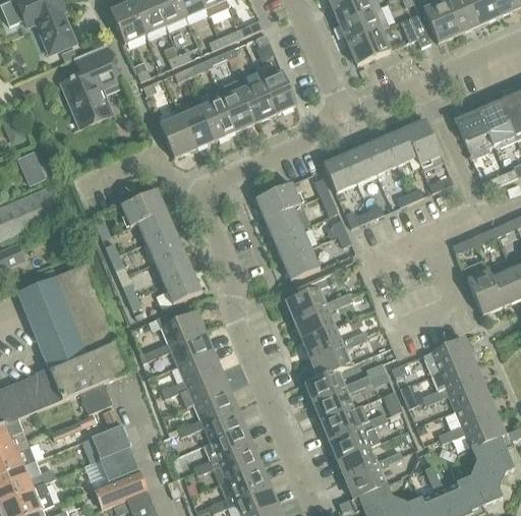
[(6,0),(0,2),(0,5),(8,24),(23,18),(33,14),(37,23),(49,53),(75,42),(62,12),(57,0),(6,0)]
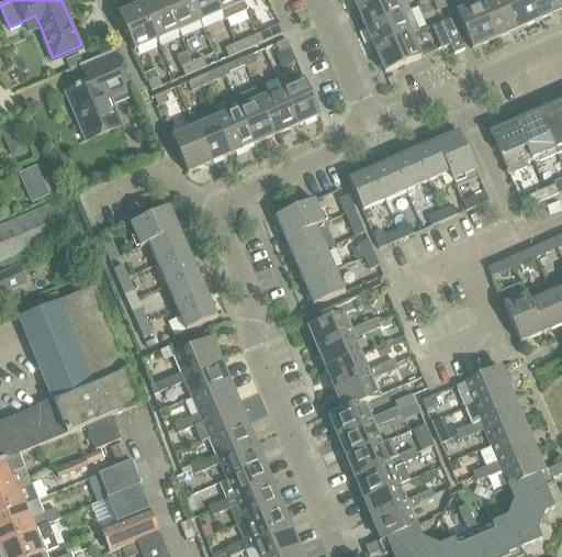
[(143,0),(141,1),(156,36),(178,28),(166,0),(143,0)]
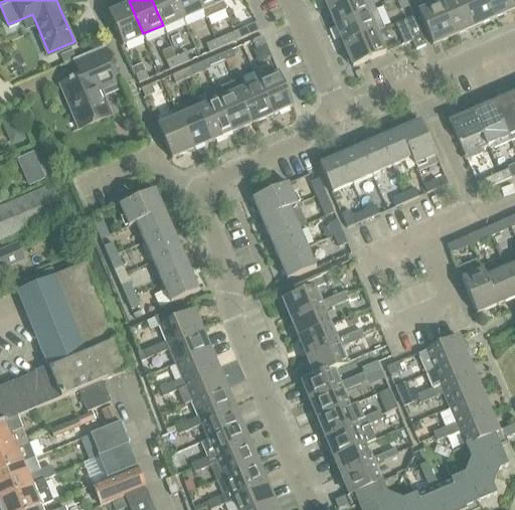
[(152,0),(163,25),(183,16),(175,0),(152,0)]
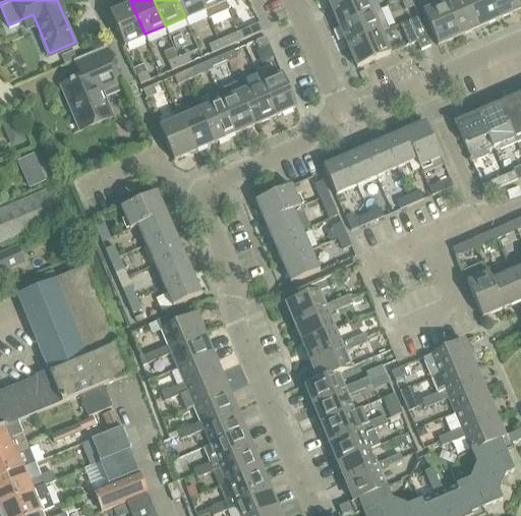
[(177,0),(185,16),(206,8),(201,0),(177,0)]
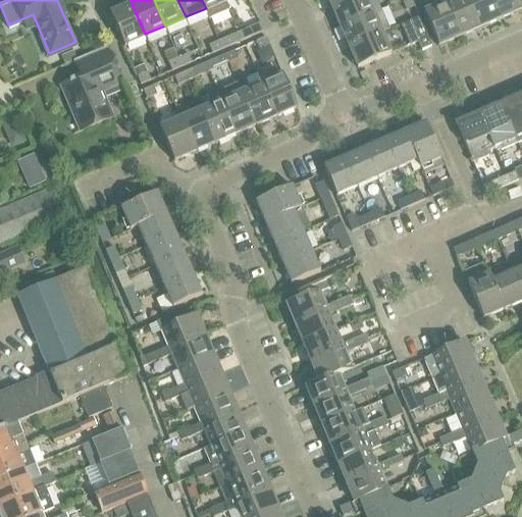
[(202,0),(206,8),(223,0),(202,0)]
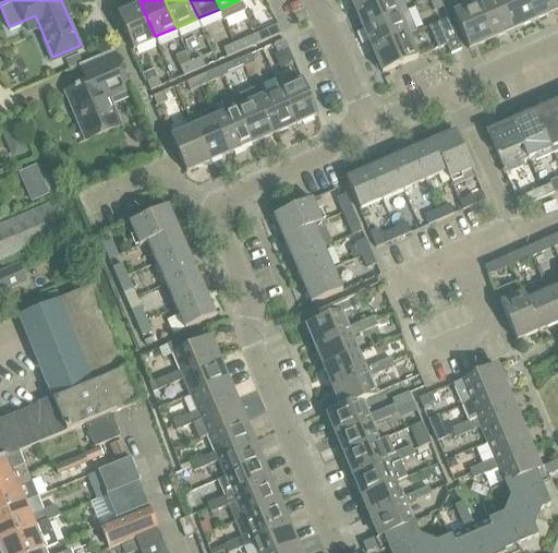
[(360,0),(353,3),(362,25),(408,5),(405,0),(360,0)]
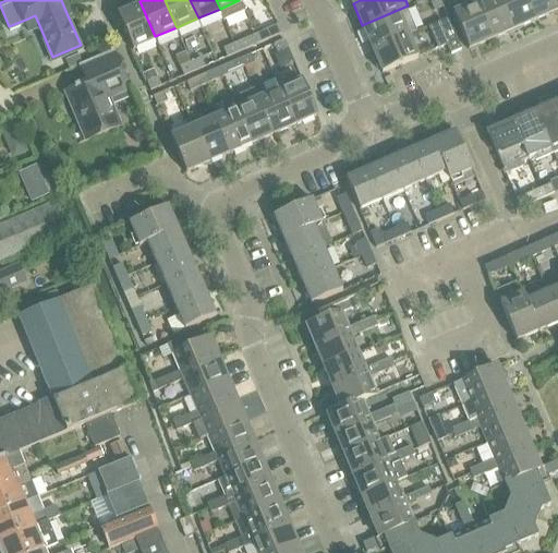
[(468,45),(490,35),(475,0),(473,0),(452,9),(468,45)]
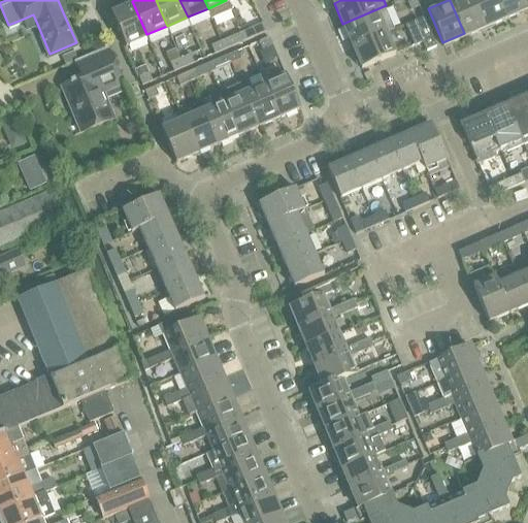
[(450,0),(464,33),(485,25),(473,0),(450,0)]
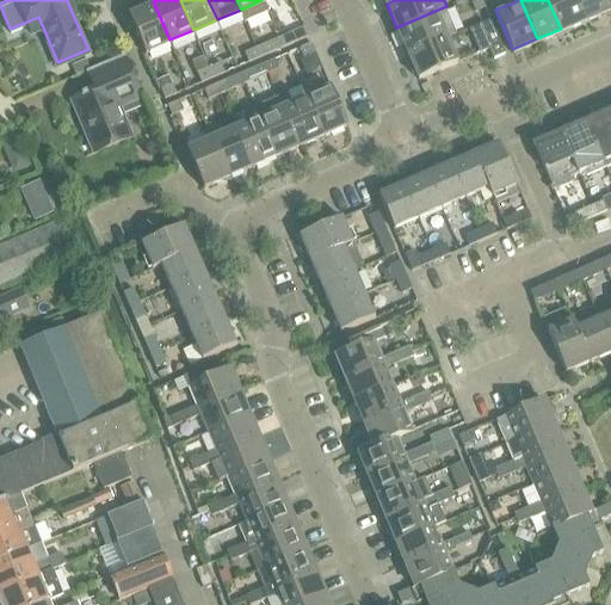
[(548,0),(561,29),(585,18),(576,0),(548,0)]
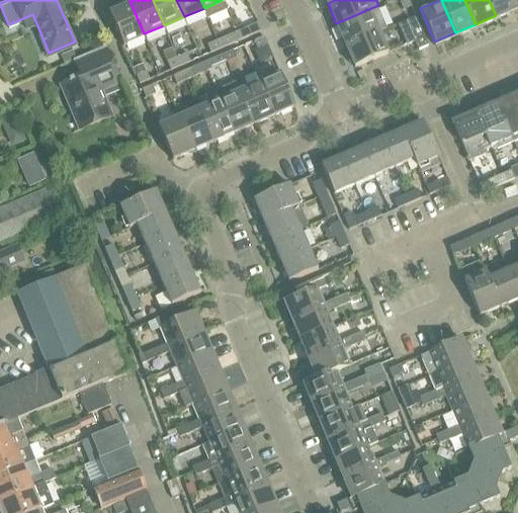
[(489,0),(496,15),(516,6),(513,0),(489,0)]
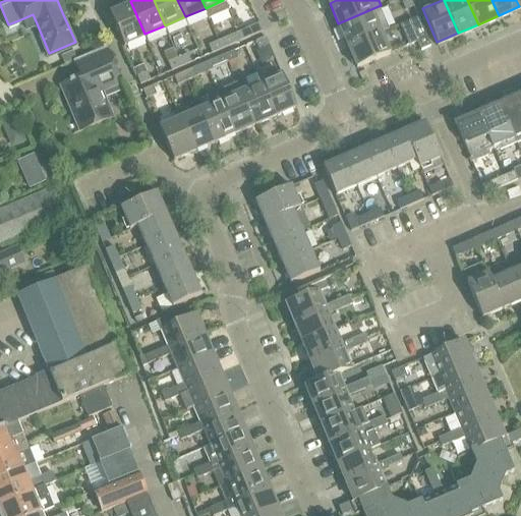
[(124,43),(145,34),(130,1),(109,9),(124,43)]
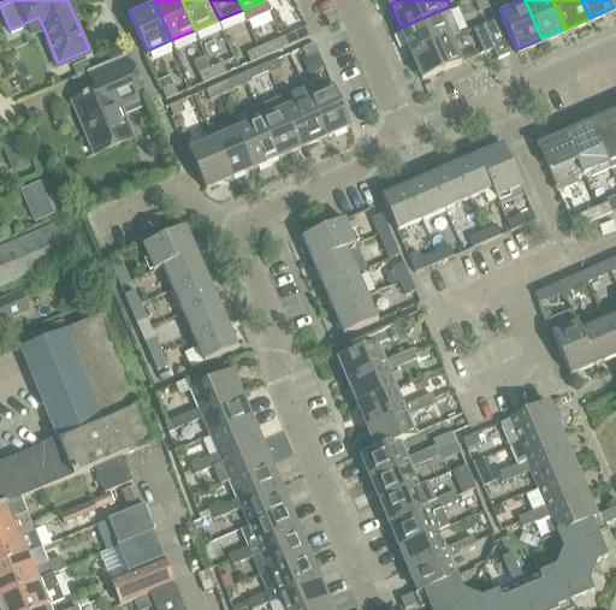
[(460,30),(450,6),(400,28),(410,52),(450,34),(460,30)]
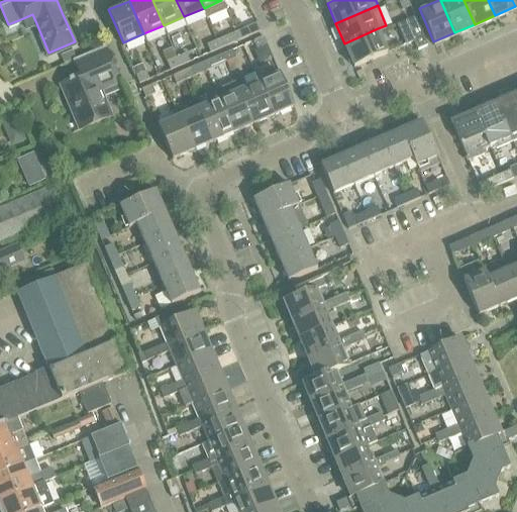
[(404,41),(413,37),(423,33),(414,12),(396,21),(404,41)]
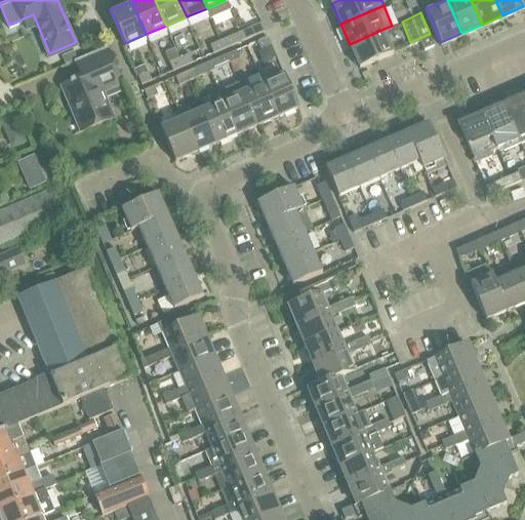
[(261,18),(240,28),(243,36),(265,27),(261,18)]
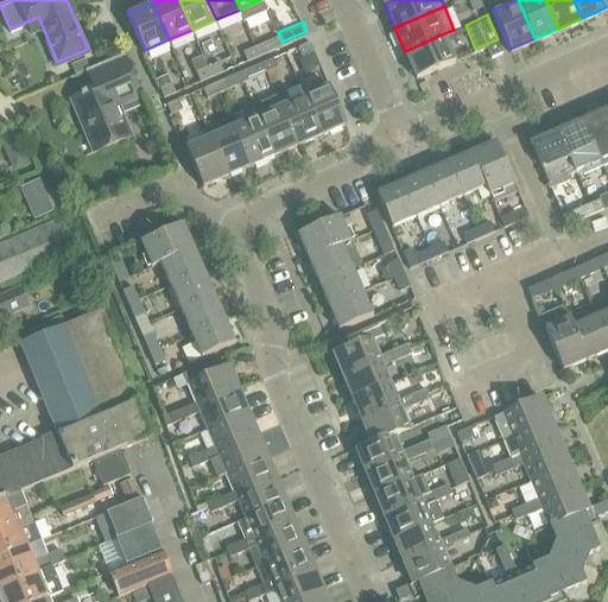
[(278,32),(254,43),(258,52),(282,42),(278,32)]
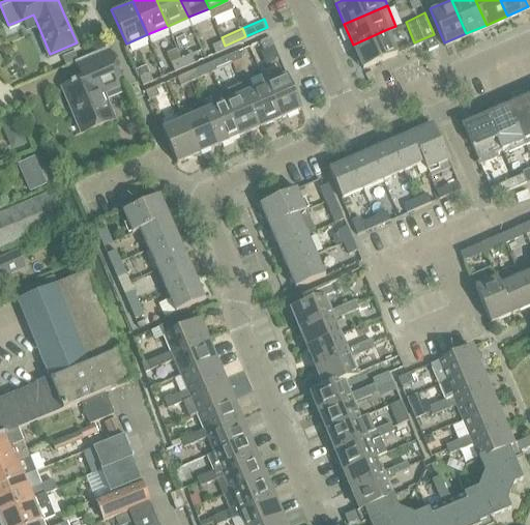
[(396,51),(387,29),(353,45),(362,65),(396,51)]
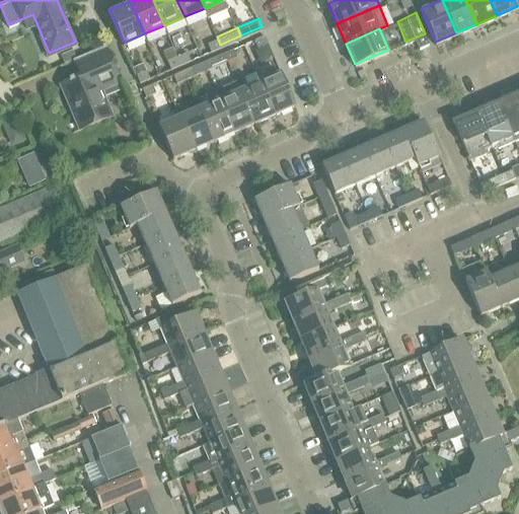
[(256,47),(268,42),(264,32),(252,38),(256,47)]
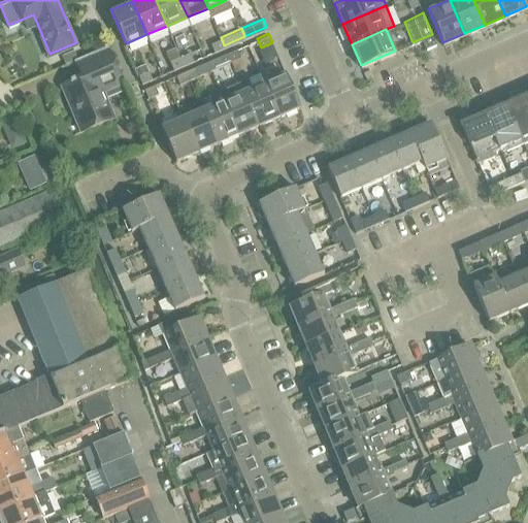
[(215,50),(224,45),(221,37),(210,41),(215,50)]
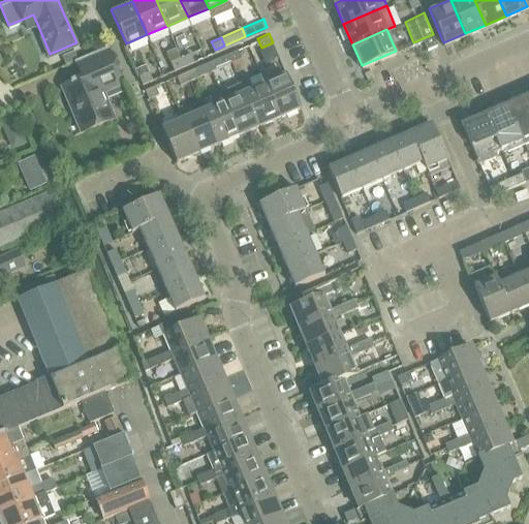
[(113,116),(102,89),(123,81),(107,44),(74,58),(82,75),(62,84),(70,102),(72,101),(84,128),(113,116)]
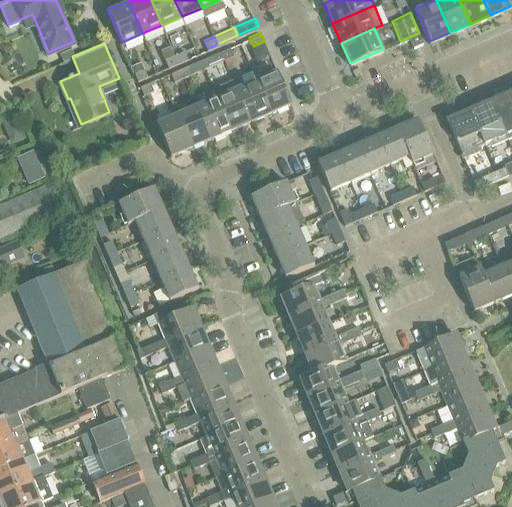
[(170,44),(160,48),(165,58),(174,53),(170,44)]
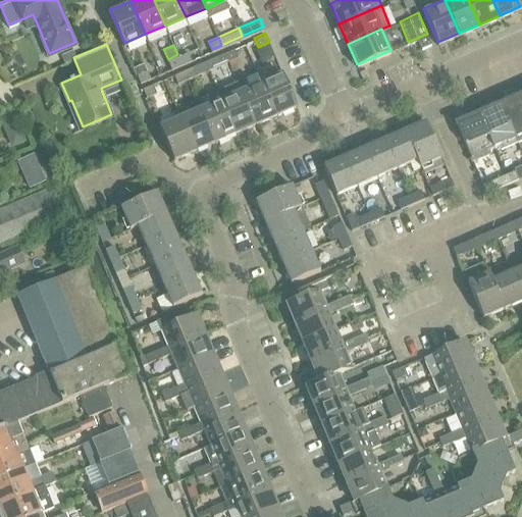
[(233,47),(224,51),(228,59),(238,55),(233,47)]
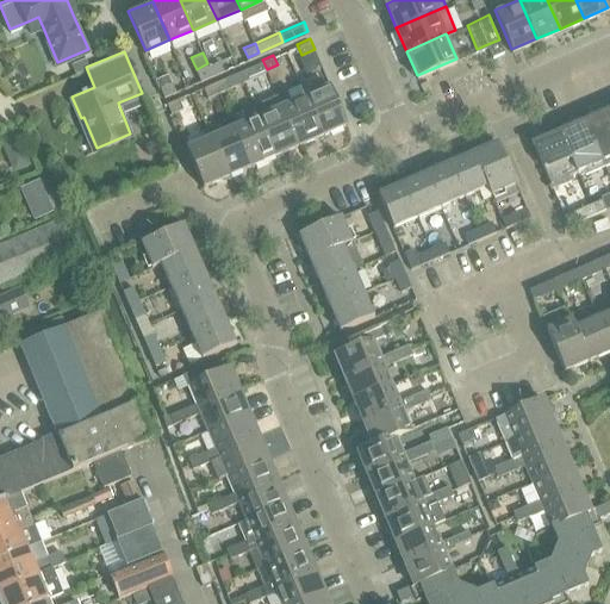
[(219,58),(207,63),(212,73),(223,68),(219,58)]
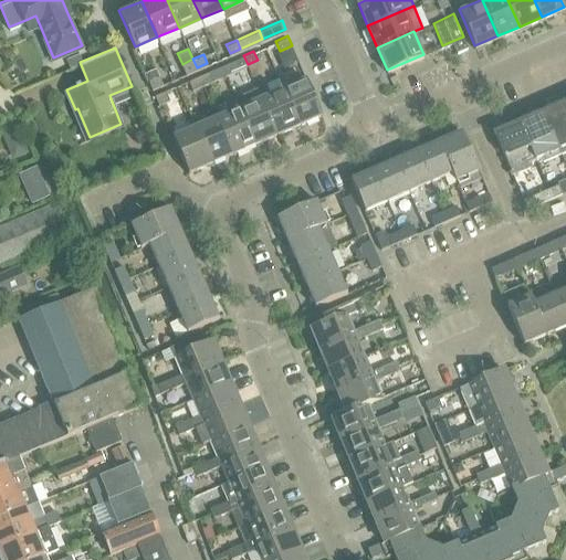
[(237,69),(248,64),(243,55),(232,60),(237,69)]
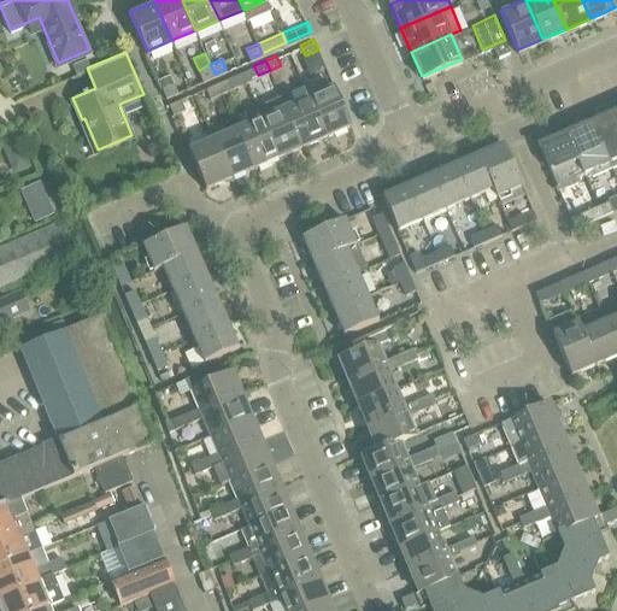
[(203,80),(215,74),(210,64),(199,70),(198,70),(203,80)]
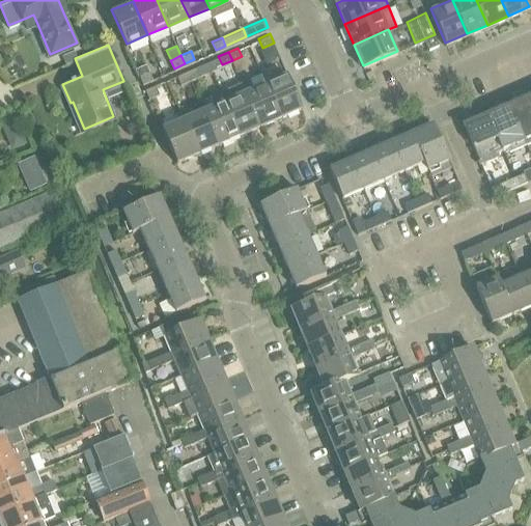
[(146,62),(136,67),(139,74),(148,70),(149,70),(149,68),(146,62)]
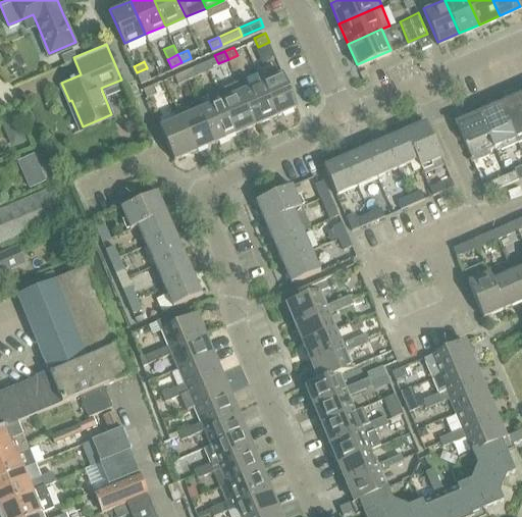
[(194,64),(184,68),(188,76),(197,72),(194,64)]
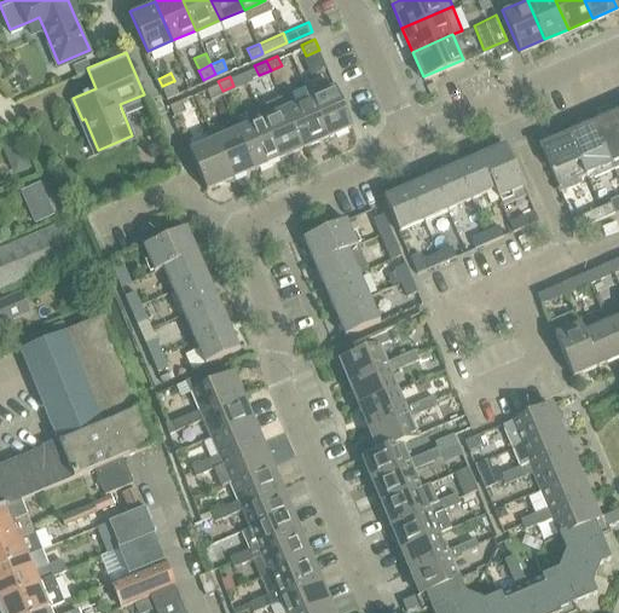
[(174,81),(173,81),(162,86),(166,96),(178,91),(174,81)]
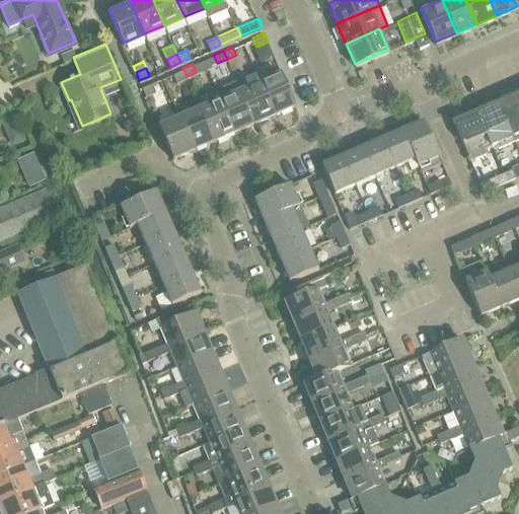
[(176,81),(187,76),(182,68),(172,72),(176,81)]
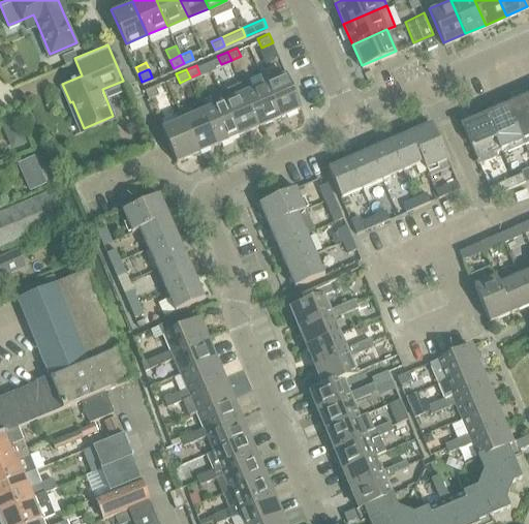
[(285,71),(265,81),(279,115),(301,105),(285,71)]
